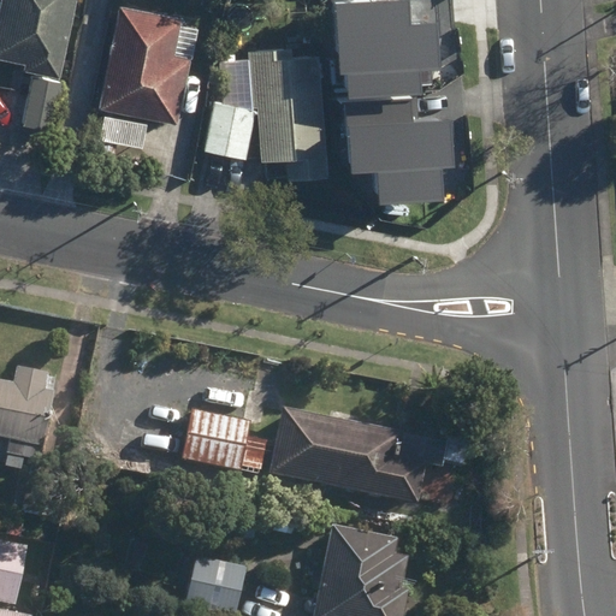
[(25,73),(60,81),(77,0),(3,0),(0,13),(0,61),(28,67),(25,73)]
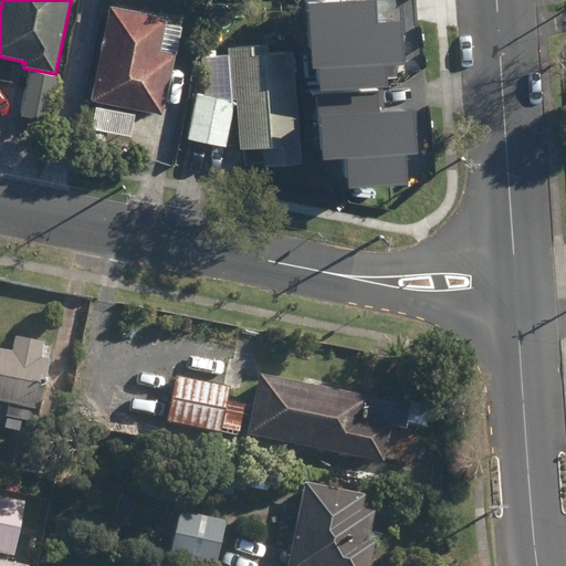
[(305,25),(350,25),(350,0),(305,0),(305,25)]
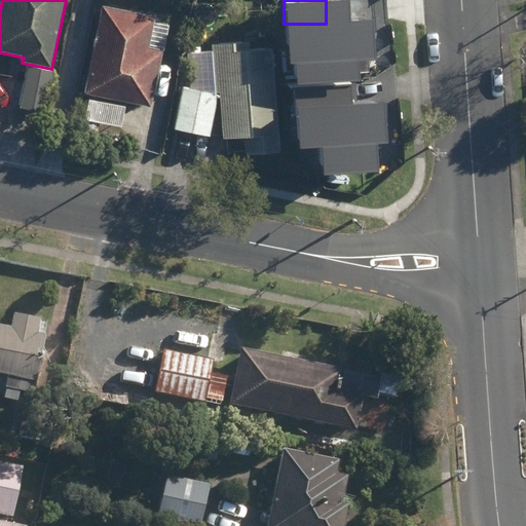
[(119,10),(103,8),(86,95),(152,108),(163,51),(150,49),(156,17),(146,16),(119,10)]
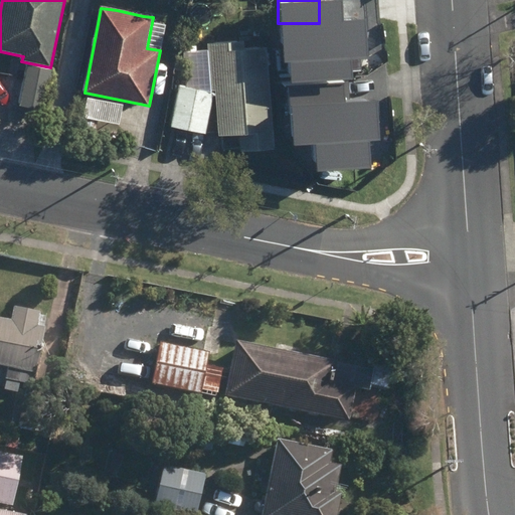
[(280,34),(287,134),(349,129),(343,44),(296,48),(295,32),(280,34)]
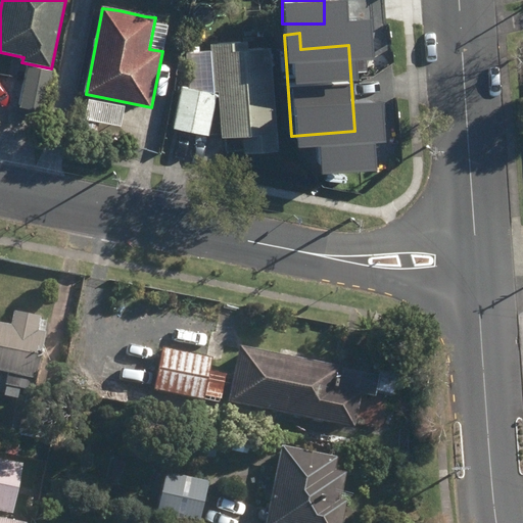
[(245,151),(245,154),(279,152),(271,50),(248,52),(247,44),(212,46),(216,94),(223,93),(227,152),(245,151)]
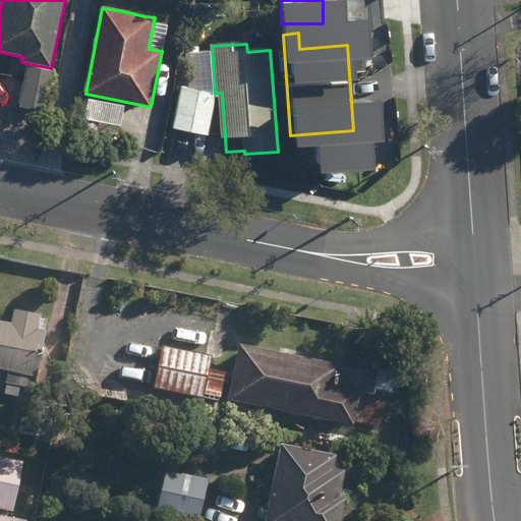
[(19,107),(46,112),(54,72),(27,67),(19,107)]
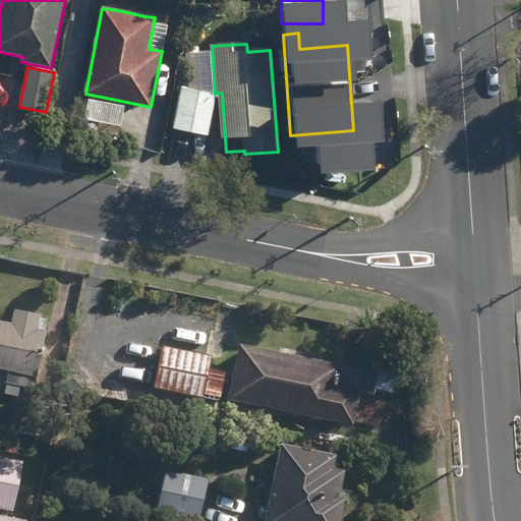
[(173,128),(208,136),(217,97),(182,89),(173,128)]
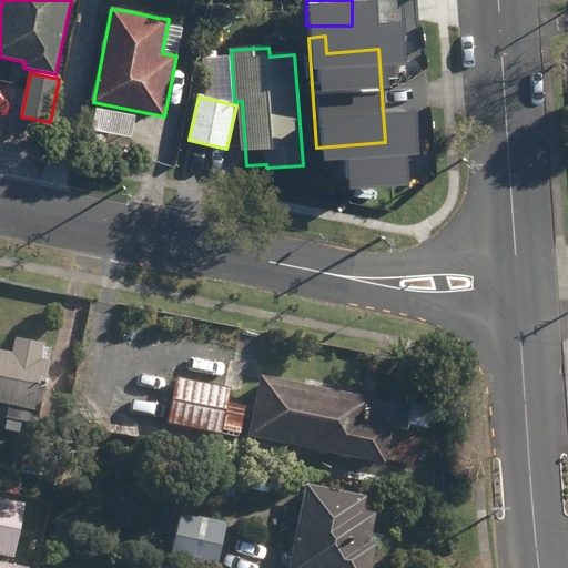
[(93,131),(131,139),(135,118),(98,110),(93,131)]
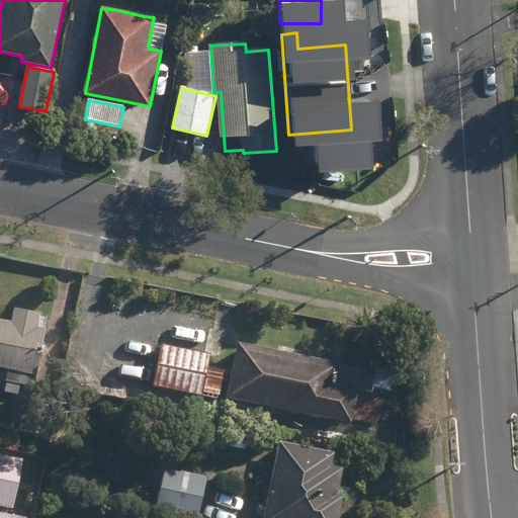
[(6,394),(18,395),(20,385),(36,387),(47,330),(38,329),(40,315),(14,310),(12,324),(0,321),(0,368),(10,370),(6,394)]
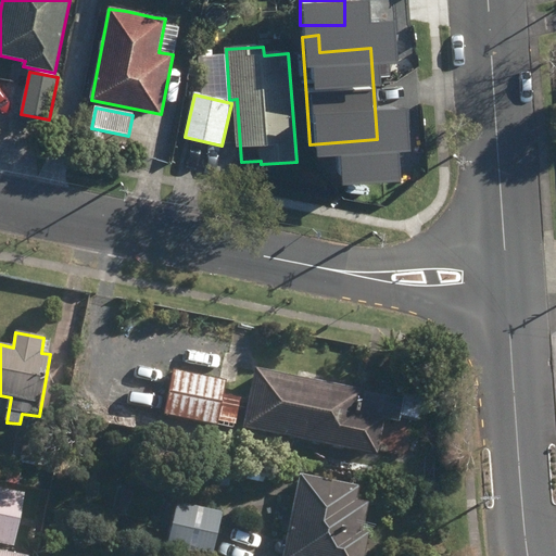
[(131,408),(234,429),(235,421),(242,422),(244,413),(222,407),(228,380),(159,366),(158,369),(140,366),(131,408)]
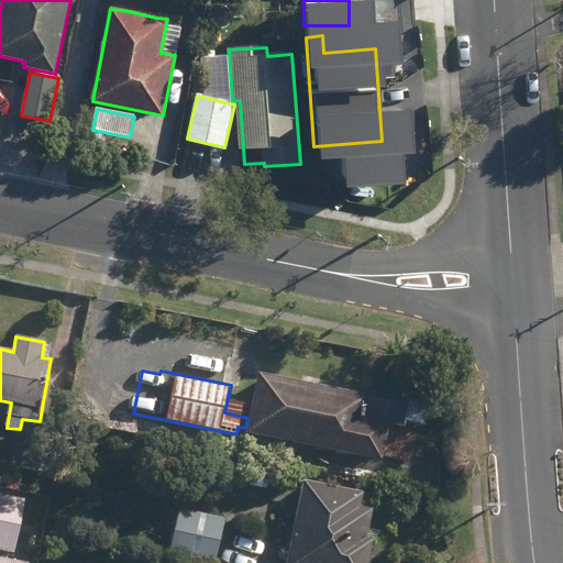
[(247,433),(383,462),(390,426),(364,420),(368,397),(260,374),(247,433)]
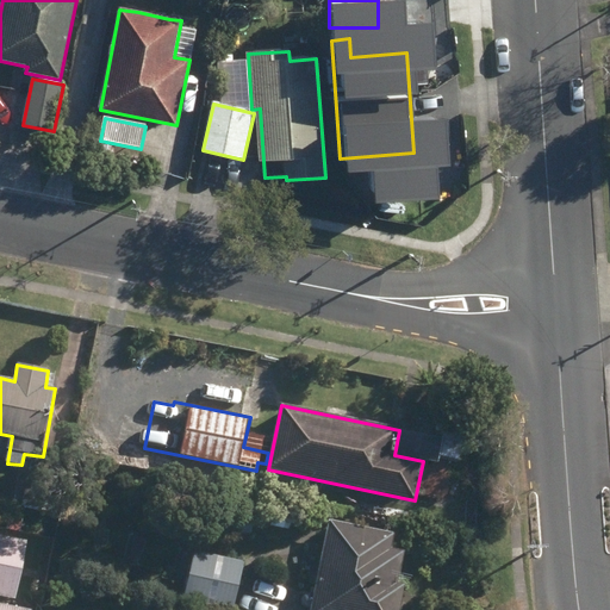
[(440,458),(459,462),(466,425),(447,422),(440,458)]
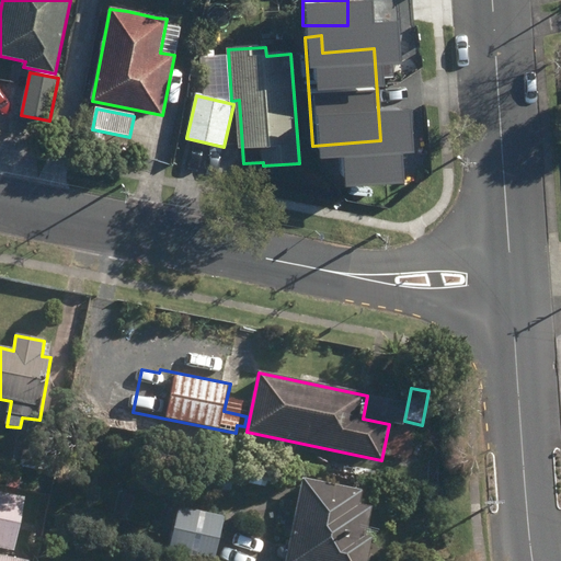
[(286,560),(368,560),(374,540),(366,538),(373,508),(359,505),(363,493),(305,480),(286,560)]
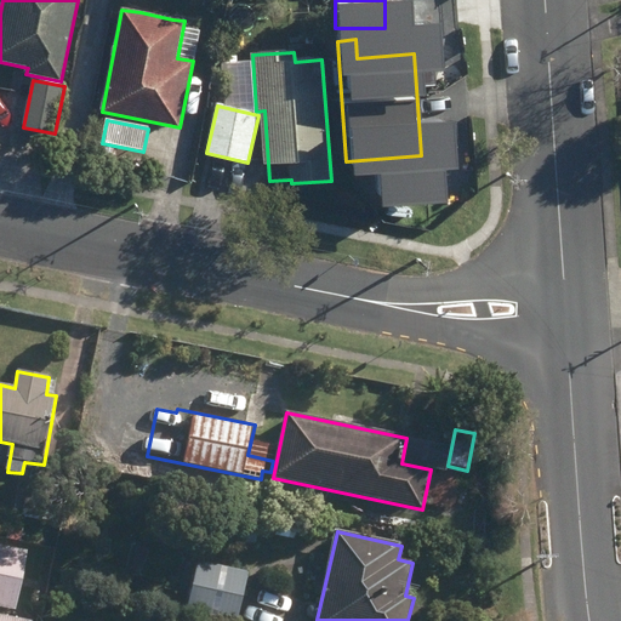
[(0,607),(15,610),(27,552),(0,546),(0,607)]
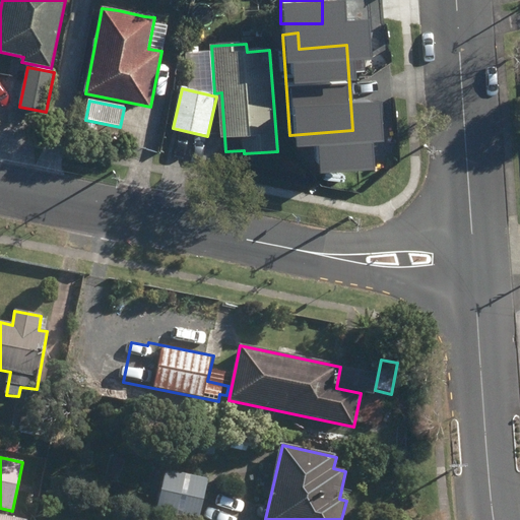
[(157,513),(189,519),(198,519),(208,480),(167,471),(157,513)]
